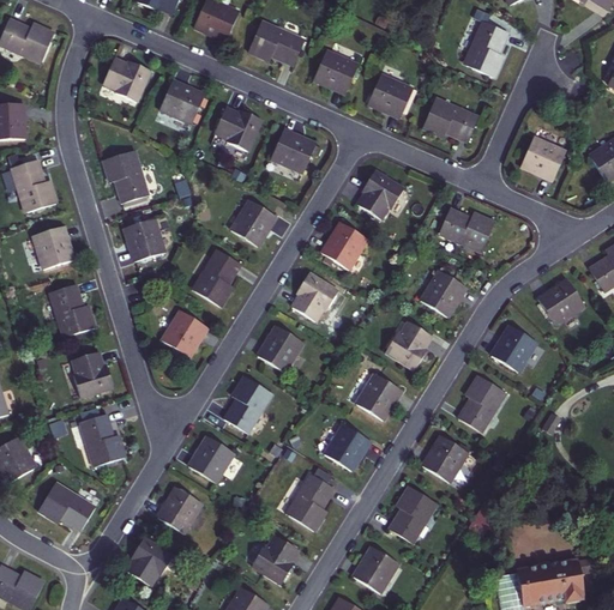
[(134,0),(134,1),(148,7),(150,2),(170,11),(175,0),(134,0)]
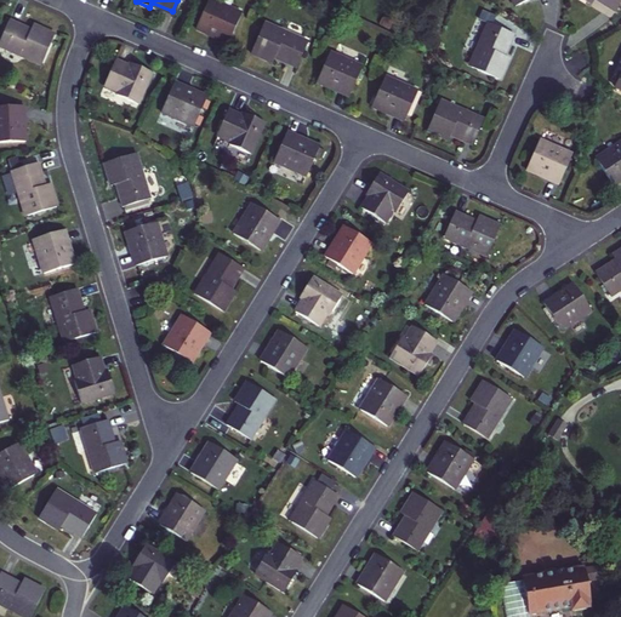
[(239,12),(211,0),(209,0),(195,27),(227,41),(239,12)]
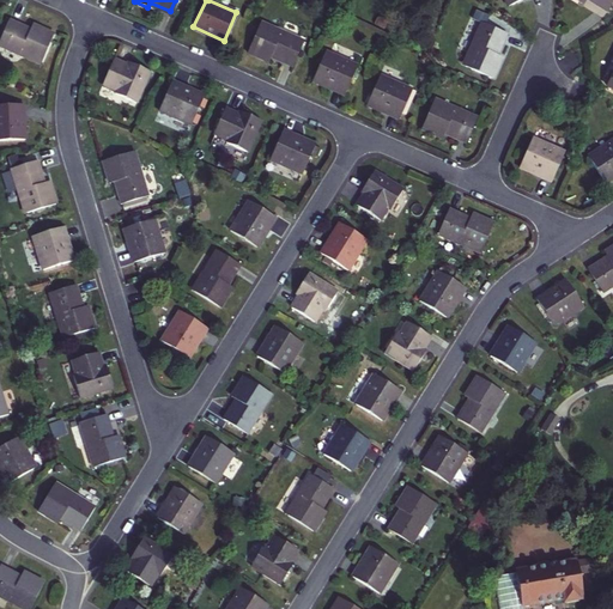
[(581,0),(586,2),(587,0),(589,0),(607,11),(612,0),(581,0)]
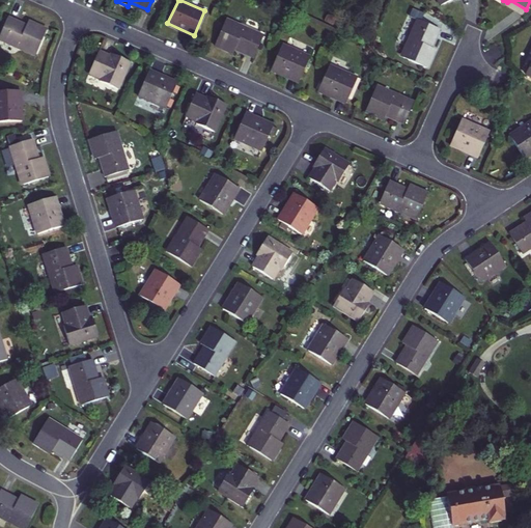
[(409,15),(416,18),(420,20),(423,12),(412,7),(409,15)]
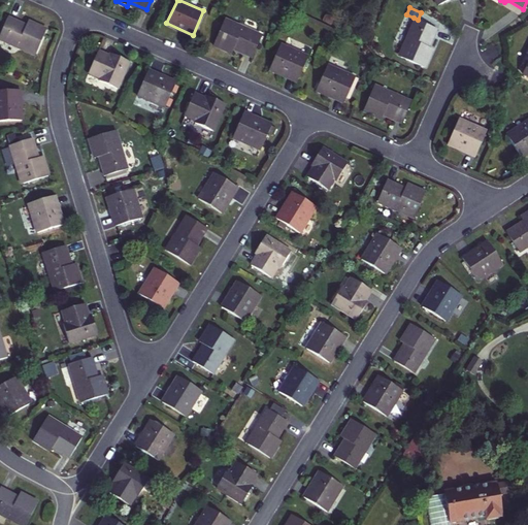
[(37,51),(48,27),(29,18),(27,22),(8,13),(0,33),(0,37),(18,45),(19,43),(37,51)]
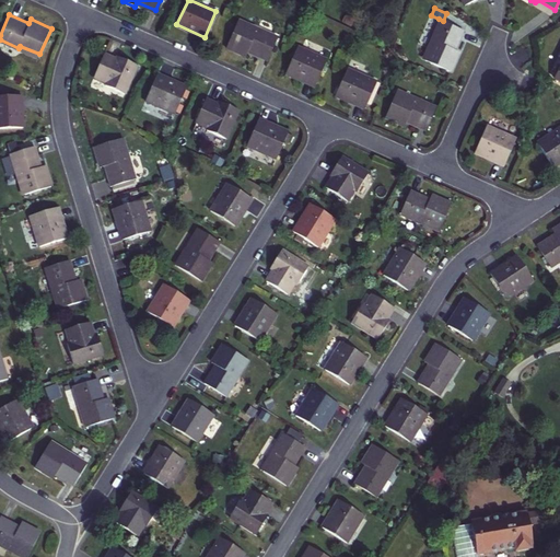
[(443,21),(439,19),(430,39),(433,41),(426,59),(451,70),(459,49),(455,47),(463,30),(443,21)]
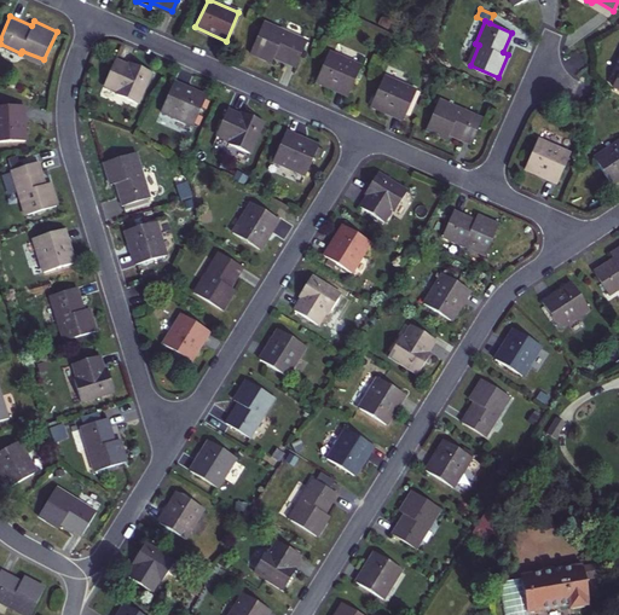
[(282,33),(262,23),(250,51),(271,61),(272,56),(293,65),(305,39),(284,29),(282,33)]
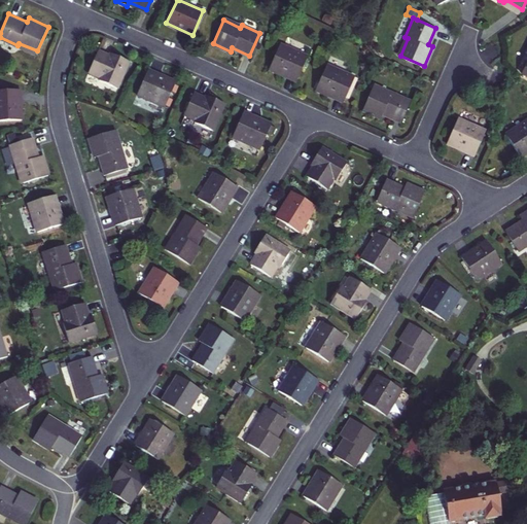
[(280,43),(269,68),(294,80),(306,55),(280,43)]
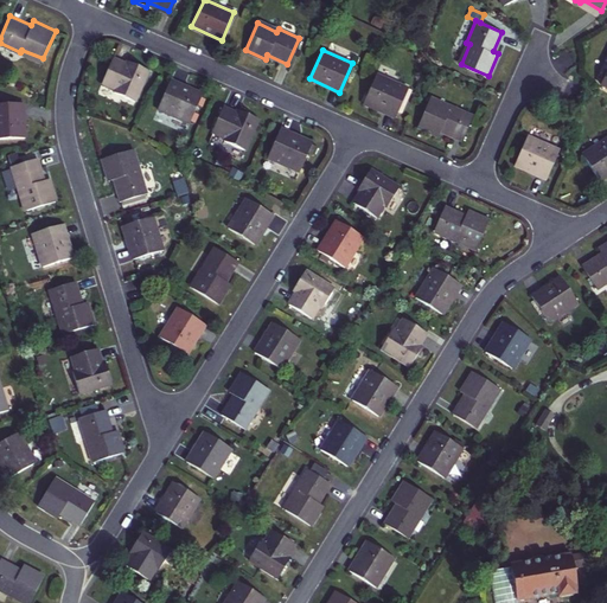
[(133,101),(147,69),(135,63),(134,68),(113,58),(101,83),(114,88),(113,91),(133,101)]
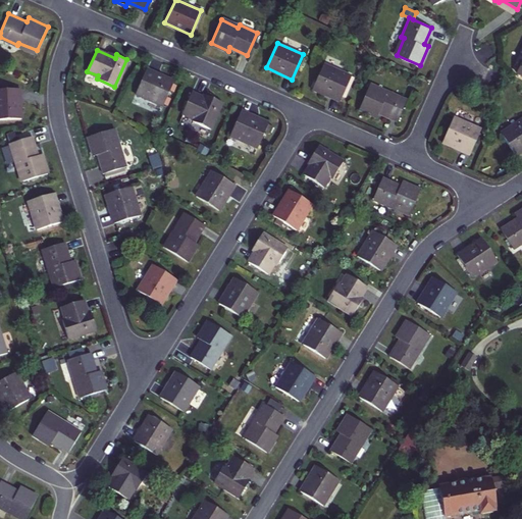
[(351,74),(323,62),(312,87),(340,99),(351,74)]
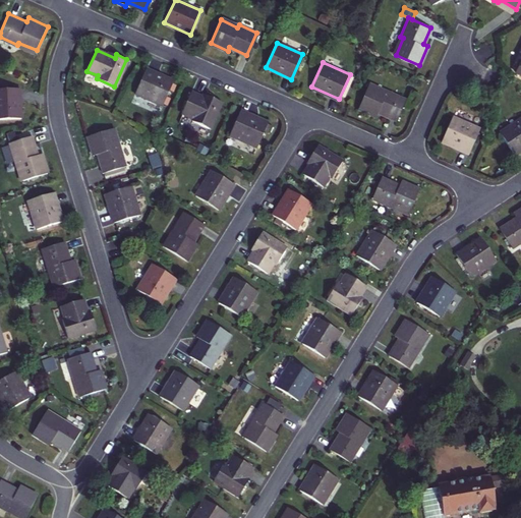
[(134,93),(163,105),(174,80),(146,67),(134,93)]
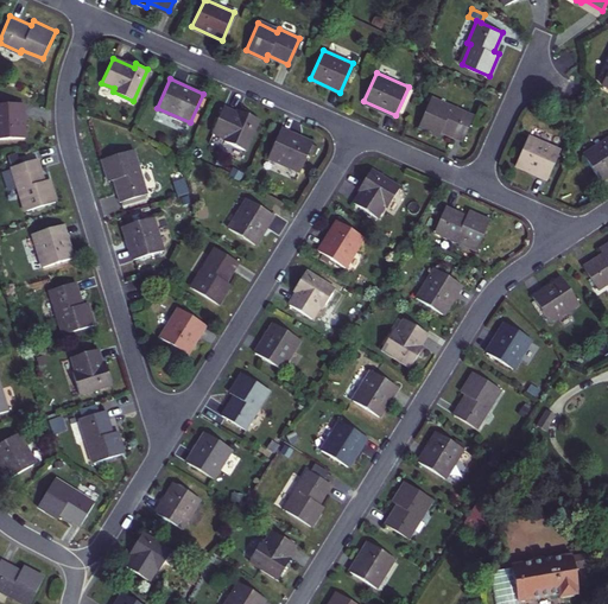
[(450,107),(430,99),(417,126),(438,135),(439,131),(460,140),(472,113),(453,103),(450,107)]
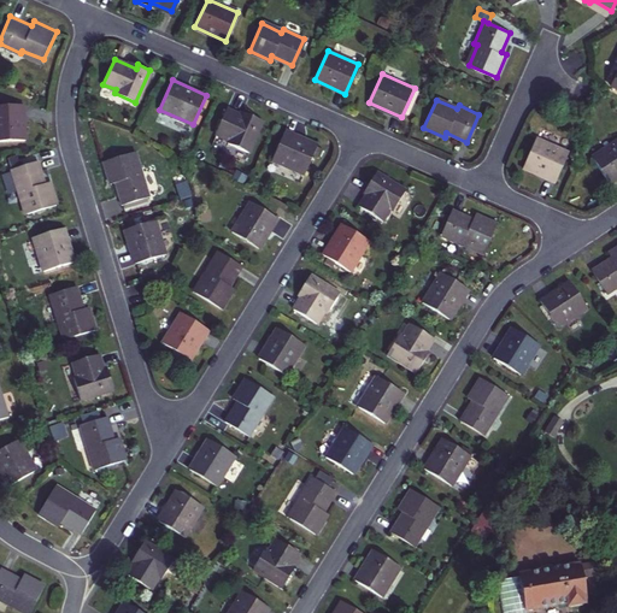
[(0,102),(0,139),(25,139),(24,102),(0,102)]
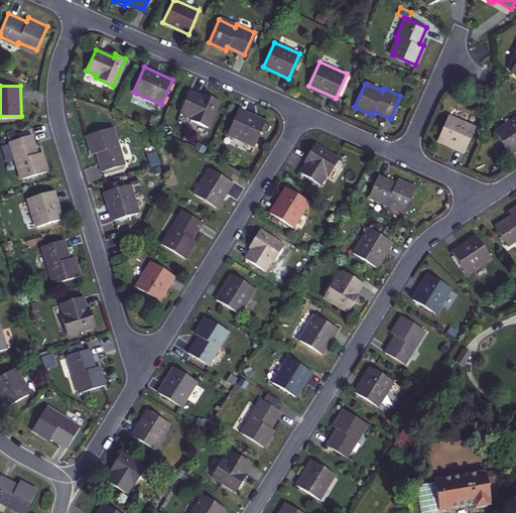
[(208,98),(189,90),(180,110),(191,115),(190,117),(208,125),(220,99),(210,95),(208,98)]
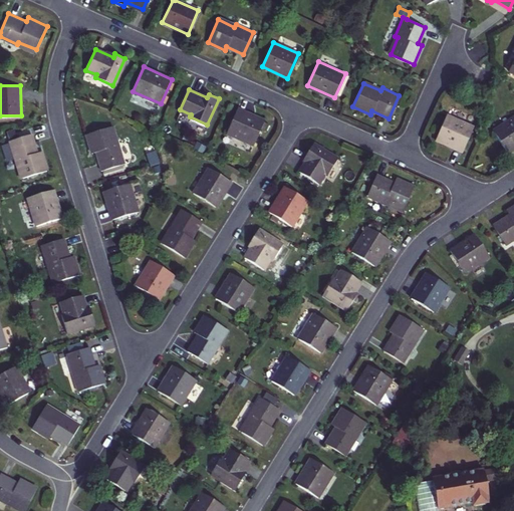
[(253,145),(264,120),(237,108),(226,133),(253,145)]
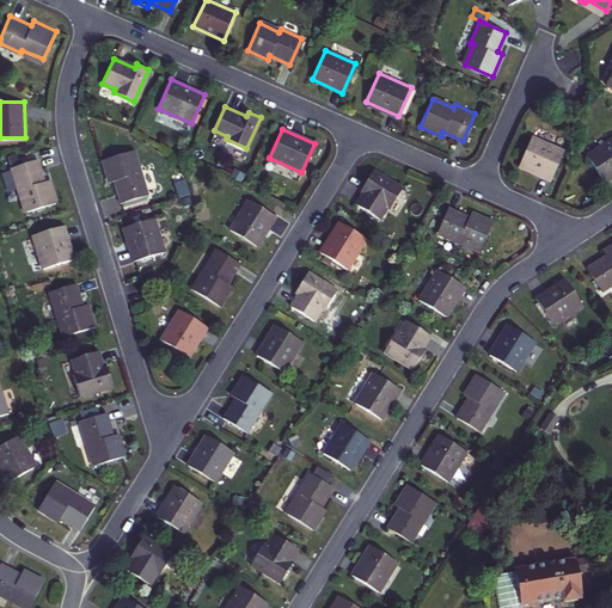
[(611,139),(589,153),(606,179),(611,174),(611,139)]
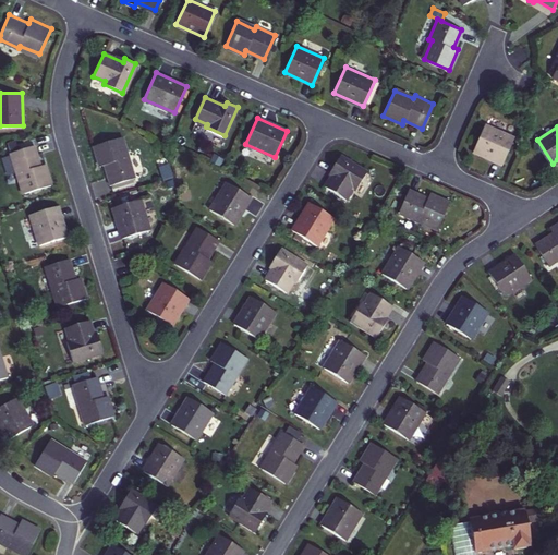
[(508,139),(482,128),(472,153),(498,164),(508,139)]
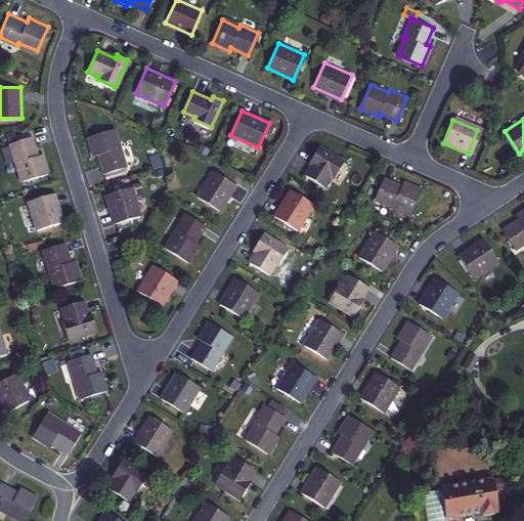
[(112,128),(88,135),(93,154),(97,153),(102,171),(126,165),(121,145),(117,146),(112,128)]
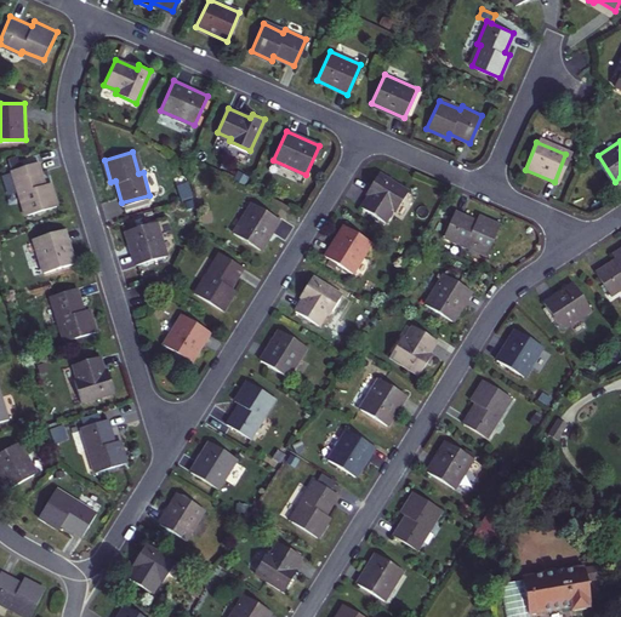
[(45,181),(39,161),(10,170),(23,213),(56,204),(49,180),(45,181)]
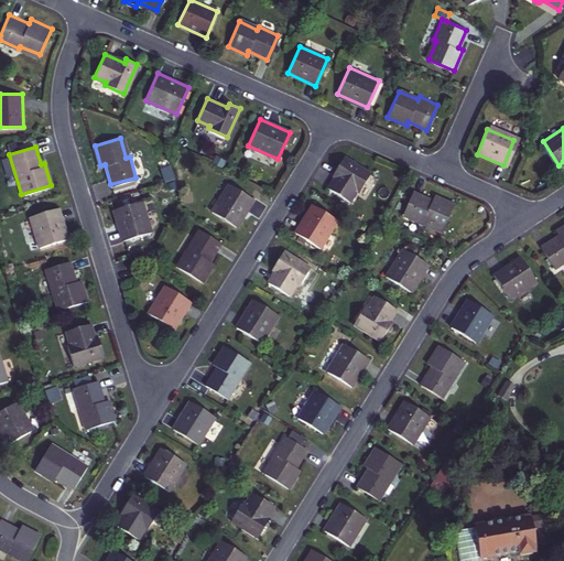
[(368,172),(342,154),(335,165),(338,169),(327,186),(347,198),(355,187),(357,190),(368,172)]
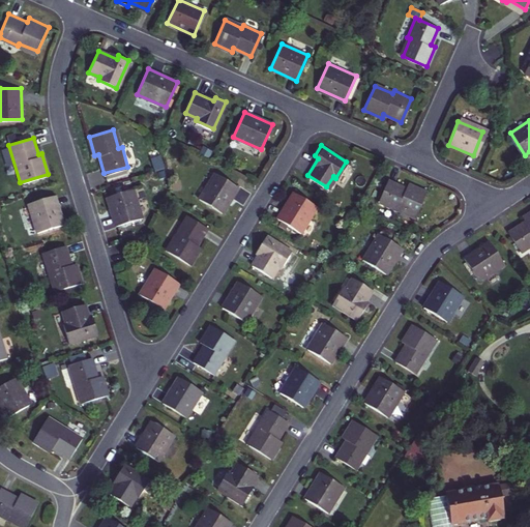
[(237,186),(215,173),(200,198),(222,211),(237,186)]
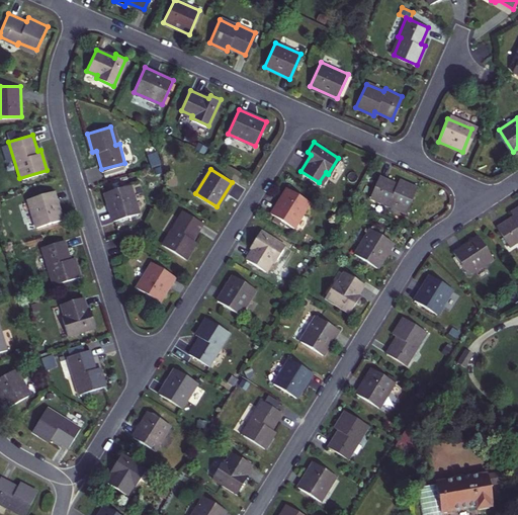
[(395,180),(377,173),(367,196),(385,203),(387,201),(405,207),(414,183),(397,176),(395,180)]
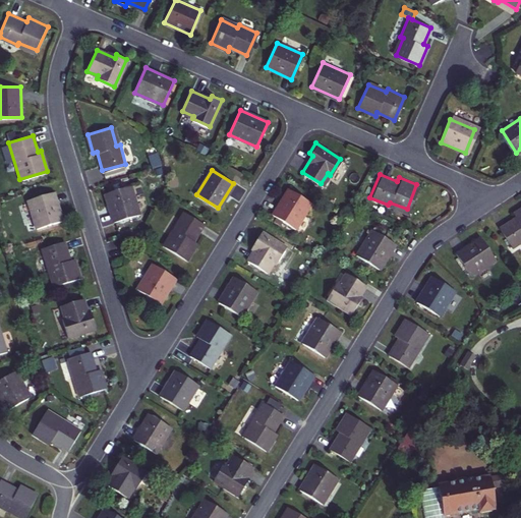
[(113,220),(140,213),(132,185),(106,192),(113,220)]
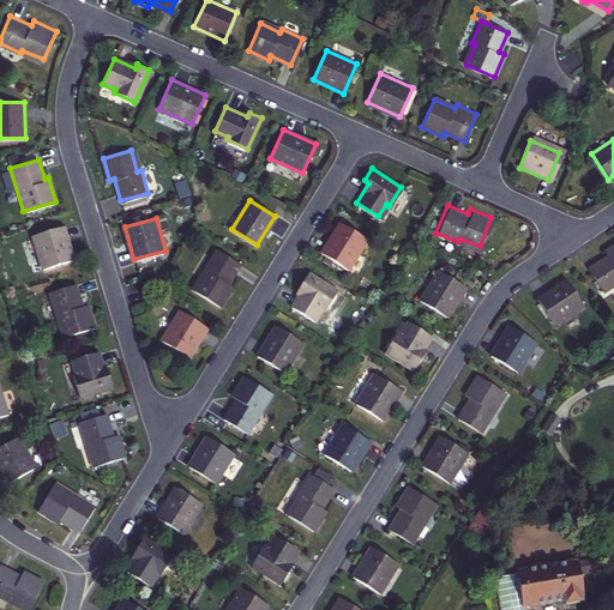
[(347,267),(366,236),(341,221),(321,251),(347,267)]
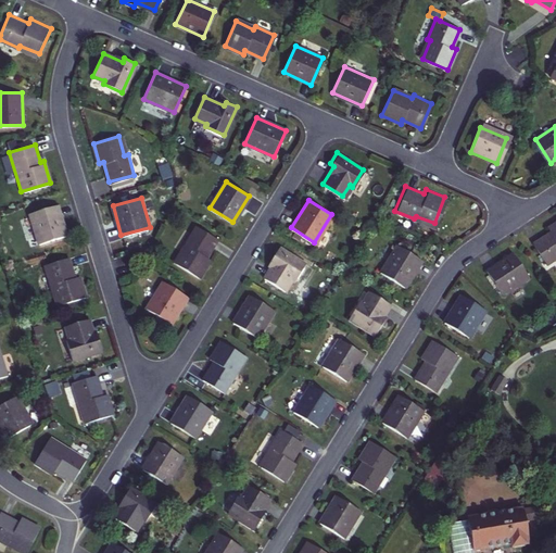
[(67,234),(59,204),(30,212),(39,242),(67,234)]
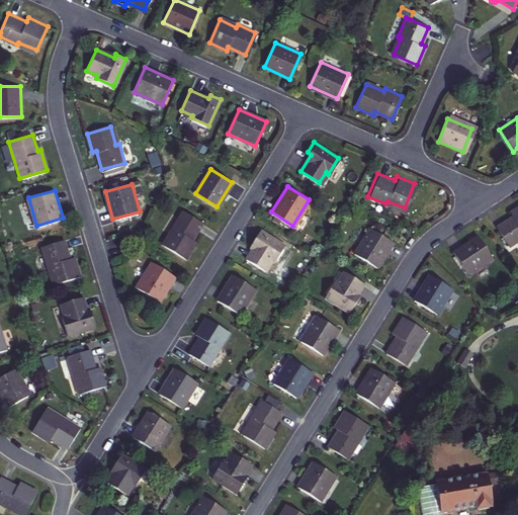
[(517,204),(510,210),(513,213),(496,225),(509,245),(517,239),(517,204)]
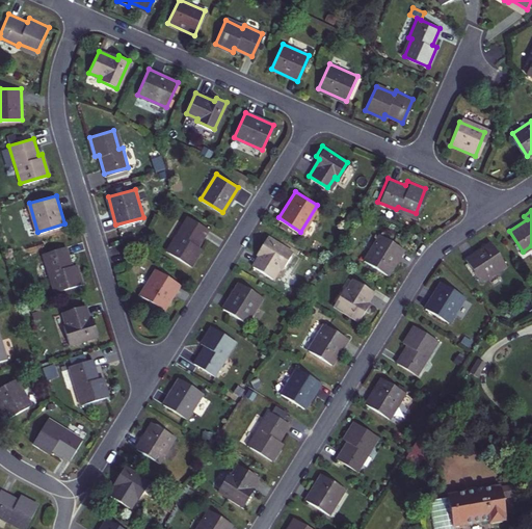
[(208,227),(186,214),(175,232),(179,235),(169,252),(189,264),(201,246),(197,244),(208,227)]
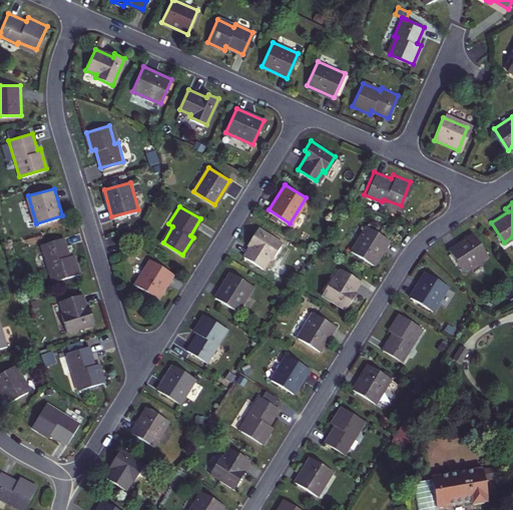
[(388,238),(367,224),(351,249),(372,263),(388,238)]
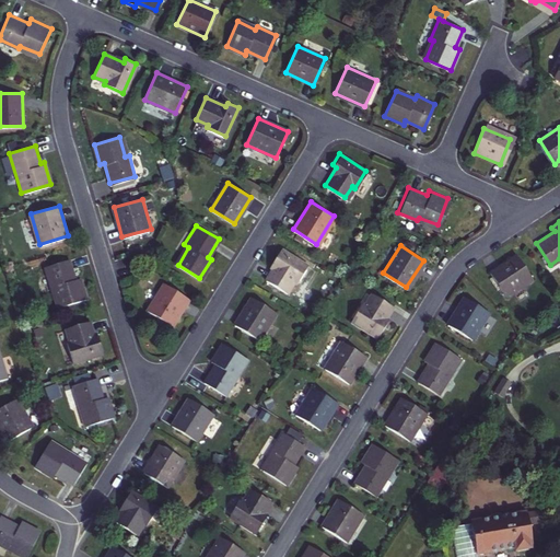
[(296,280),(307,263),(282,246),(275,258),(279,260),(268,279),(287,291),(294,279),(296,280)]
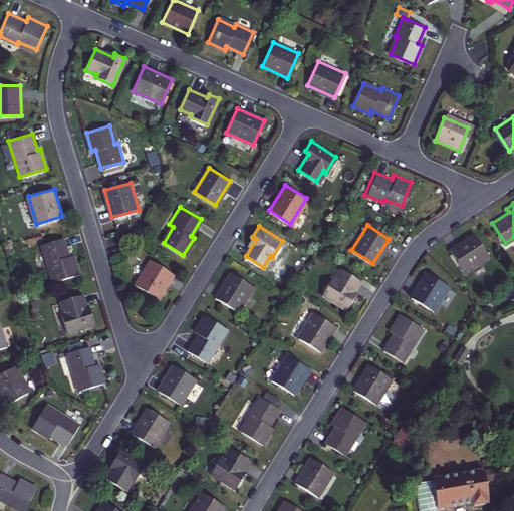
[(488,253),(474,232),(450,247),(463,269),(488,253)]
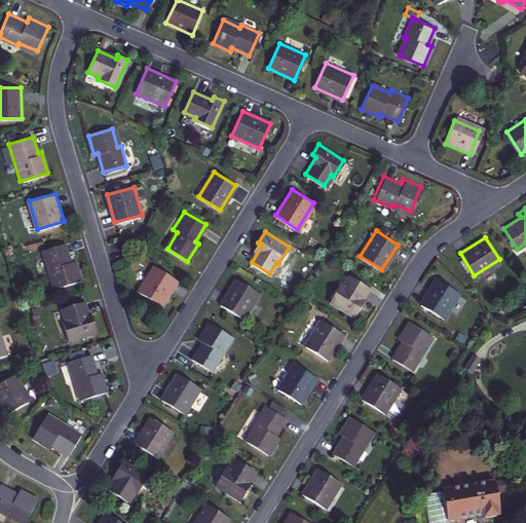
[(50,269),(57,287),(82,279),(76,261),(72,262),(66,243),(41,250),(47,270),(50,269)]
